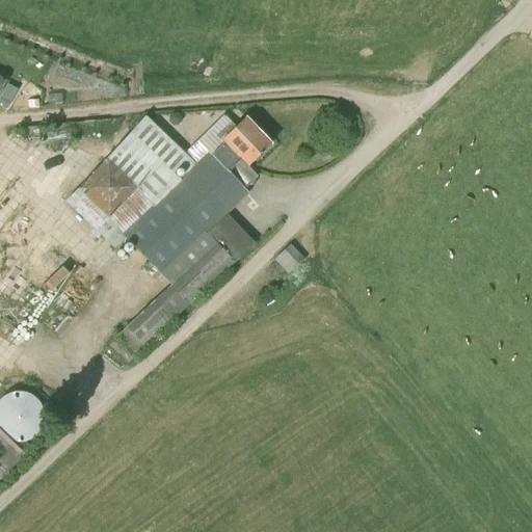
[(11,100),(2,95),(0,97),(0,105),(6,109),(11,100)]
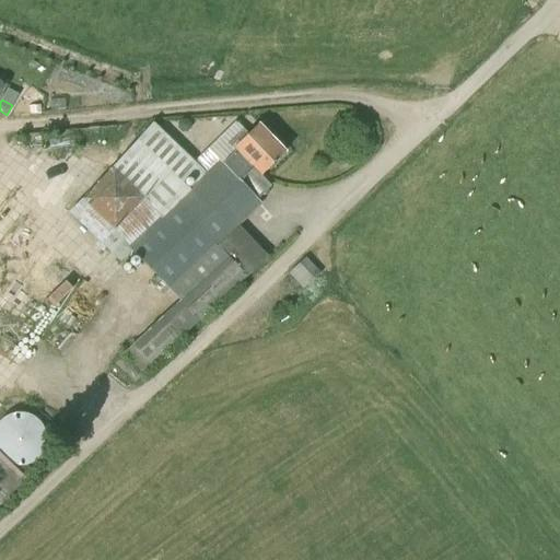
[(182,132),(187,132),(190,128),(190,123),(186,119),(182,119),(177,124),(177,128),(182,132)]
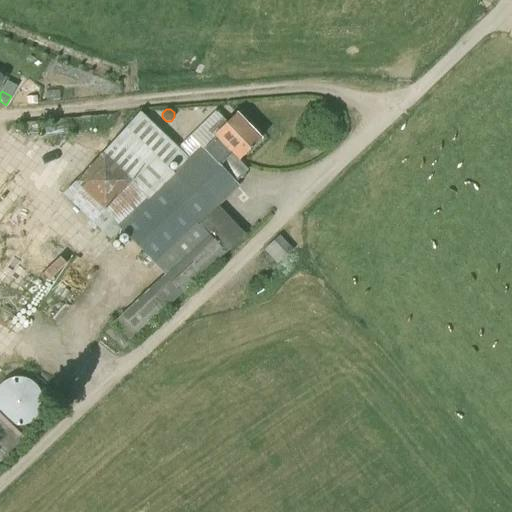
[(216,137),(203,150),(219,166),(232,153),(238,161),(261,139),(236,113),(213,135),(216,137)]
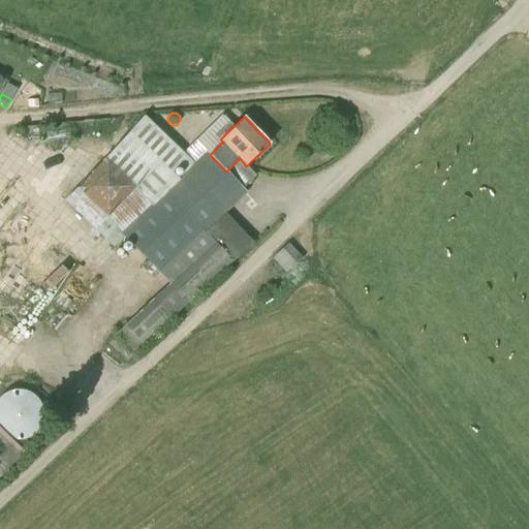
[(124,234),(180,180),(130,132),(104,160),(129,185),(93,226),(112,244),(123,234),(124,234)]
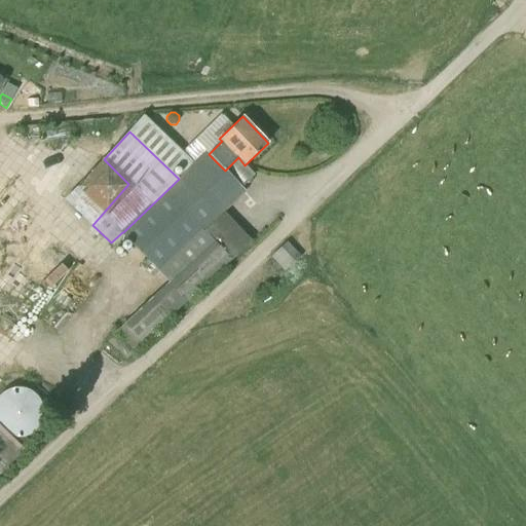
[(207,152),(179,179),(123,232),(161,272),(218,219),(246,192),(225,171),(209,154),(207,152)]
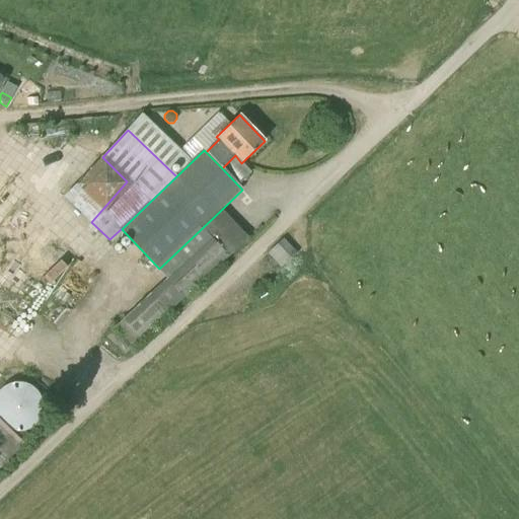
[(219,220),(215,216),(159,269),(164,275),(182,293),(187,297),(248,238),(225,214),(219,220)]
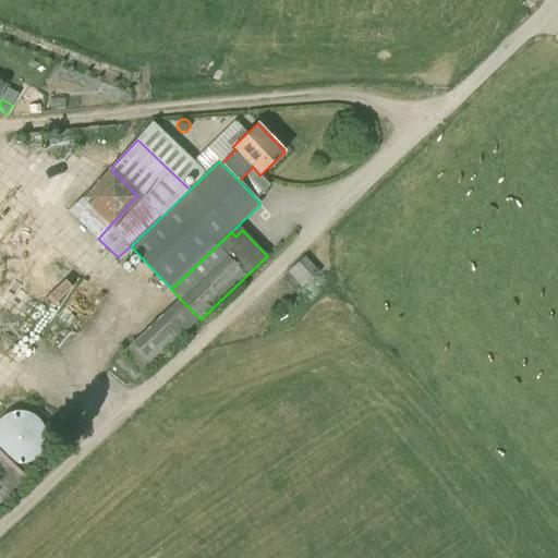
[(347,303),(305,257),(290,273),(303,287),(308,281),(337,313),(347,303)]
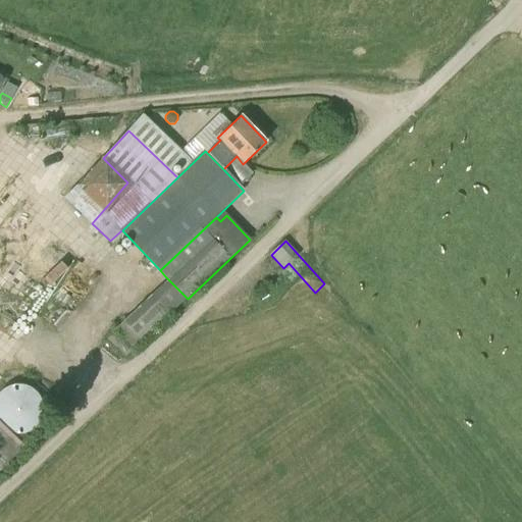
[(184,295),(165,276),(111,331),(128,350),(184,295)]
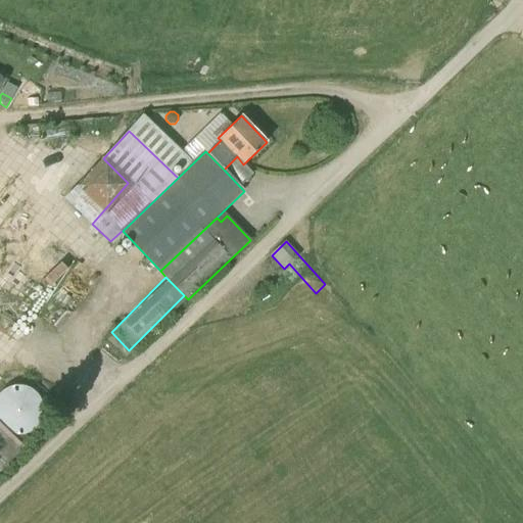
[(37,417),(38,412),(37,407),(36,401),(34,397),(32,394),(28,390),(22,388),(17,386),(13,386),(8,386),(4,387),(0,388),(0,432),(3,434),(7,435),(12,436),(17,435),(22,434),(26,432),(30,429),(33,425),(36,421),(37,417)]
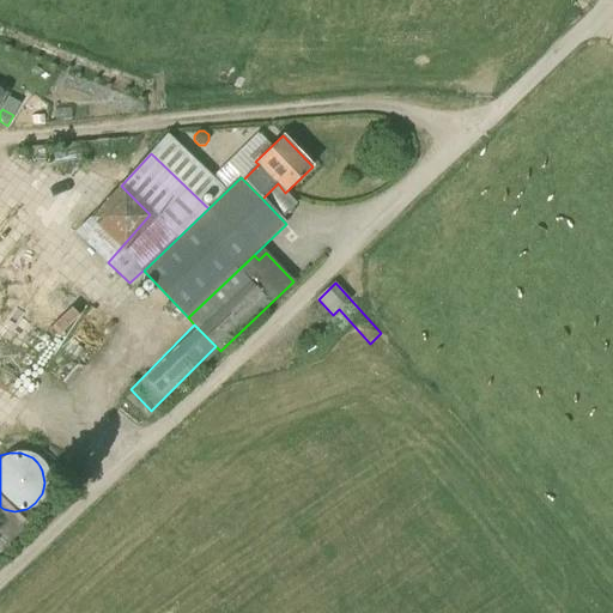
[(0,544),(18,528),(0,509),(0,544)]
